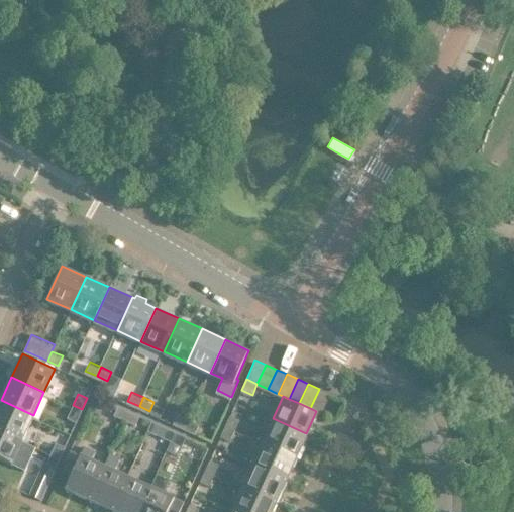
[(0,427),(23,438),(33,415),(1,400),(0,401),(0,427)]
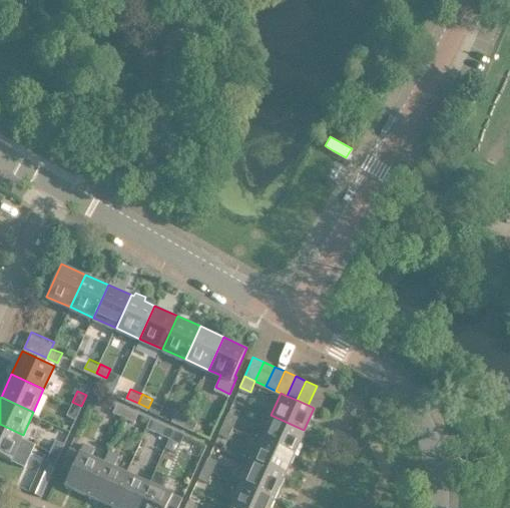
[(127,405),(118,401),(114,410),(123,414),(127,405)]
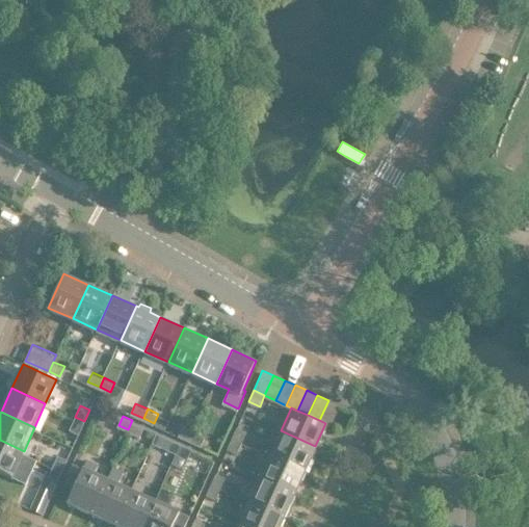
[(84,421),(75,417),(71,428),(80,432),(84,421)]
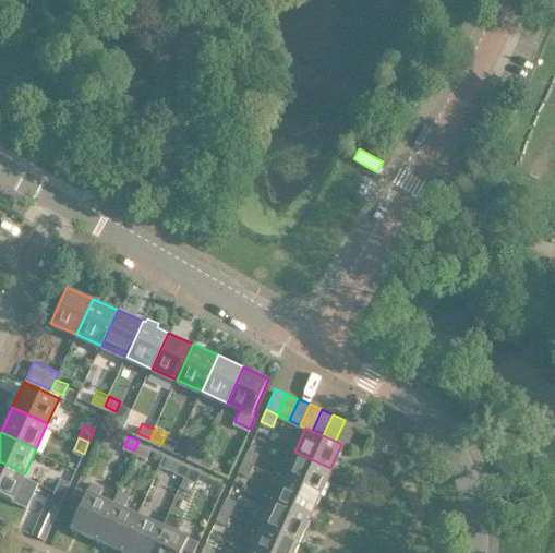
[(152,446),(139,441),(134,451),(147,457),(152,446)]
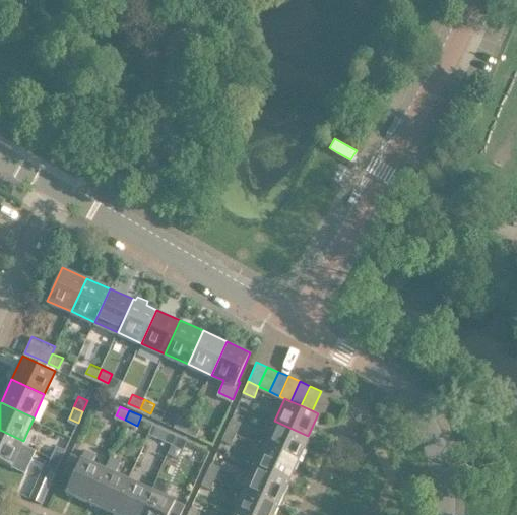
[(179,415),(175,425),(186,430),(190,421),(179,415)]
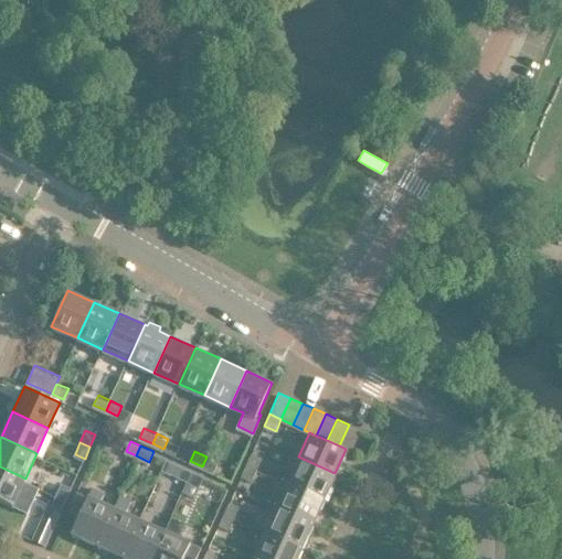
[(263,455),(253,451),(247,463),(257,468),(263,455)]
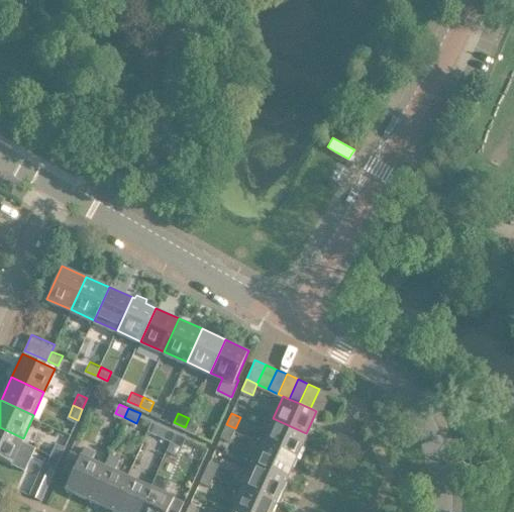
[(200,423),(189,418),(185,427),(196,432),(200,423)]
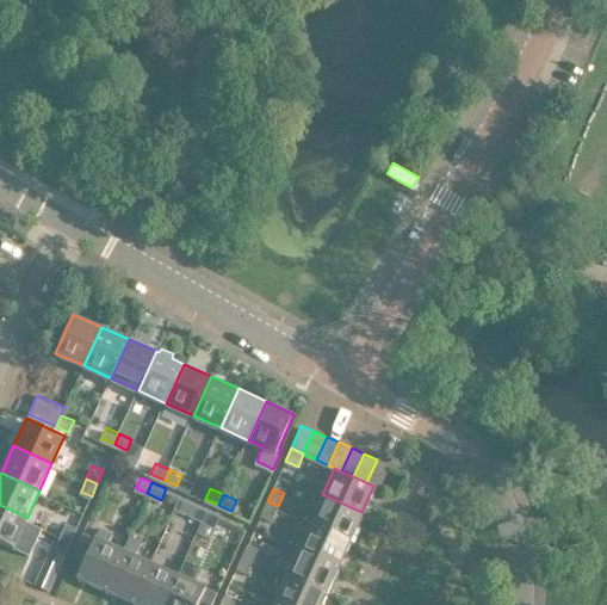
[(310,520),(350,538),(361,512),(322,494),(310,520)]
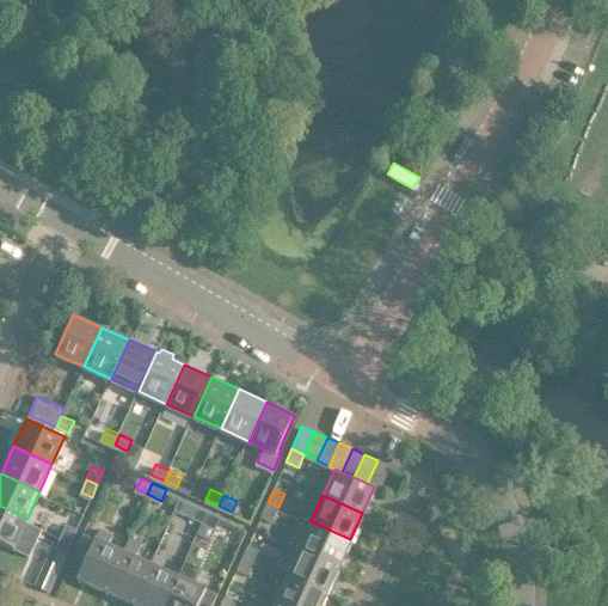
[(176,507),(202,519),(208,508),(182,496),(176,507)]
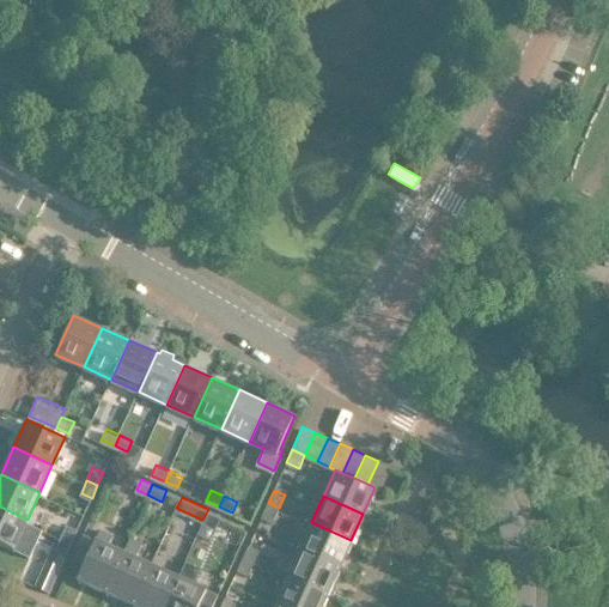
[(268,503),(262,515),(273,520),(279,508),(268,503)]
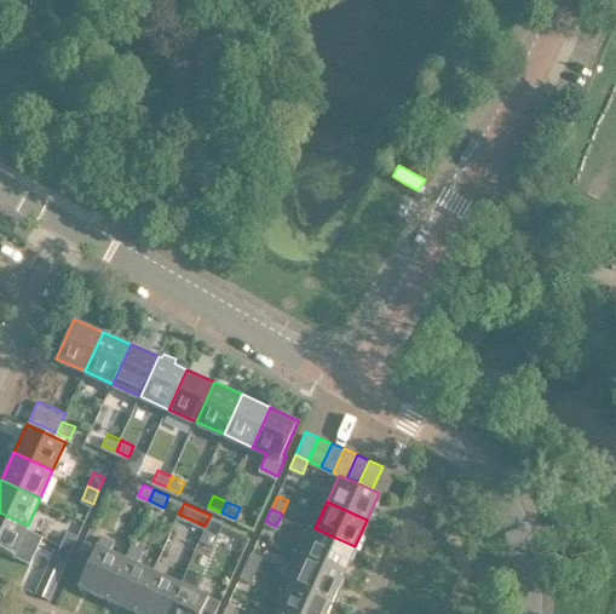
[(26,529),(28,526),(0,512),(0,546),(15,554),(22,539),(34,544),(39,543),(41,537),(26,529)]
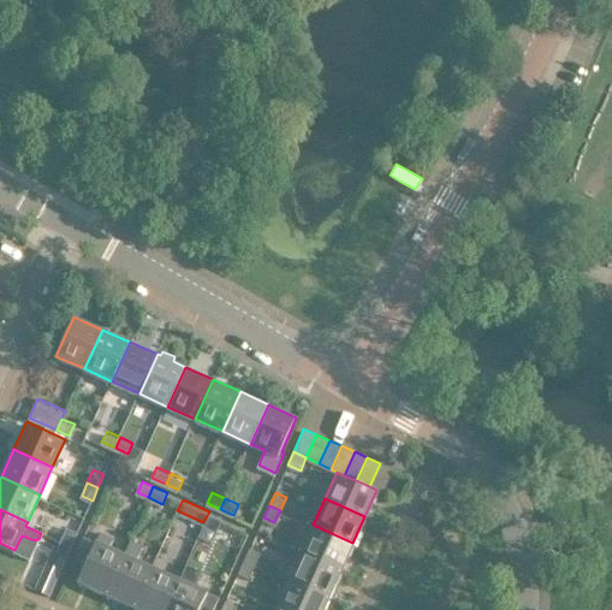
[(209,511),(203,522),(205,523),(200,534),(213,540),(223,519),(209,511)]
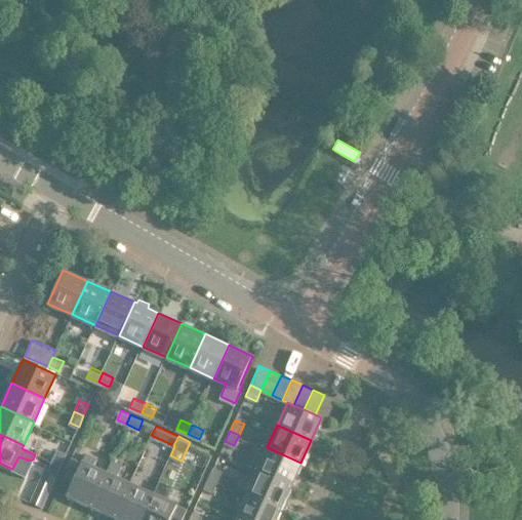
[(62,463),(67,451),(57,447),(52,458),(62,463)]
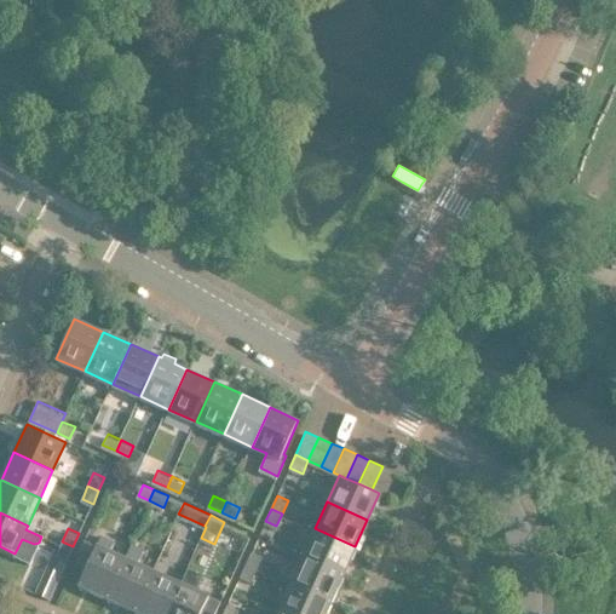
[(355,546),(315,528),(303,556),(343,574),(355,546)]
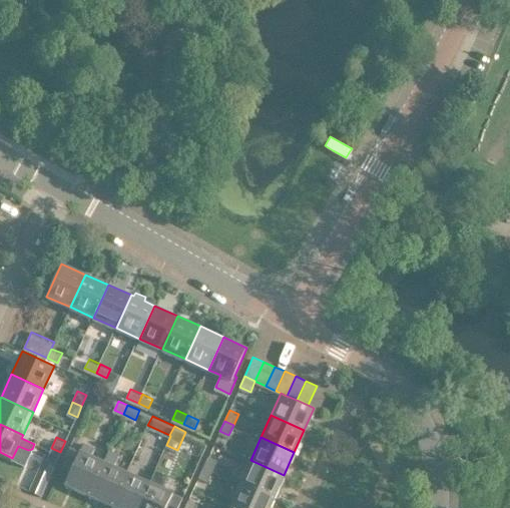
[(65,482),(88,492),(102,461),(91,455),(96,445),(85,440),(80,450),(70,446),(62,462),(72,466),(65,482)]
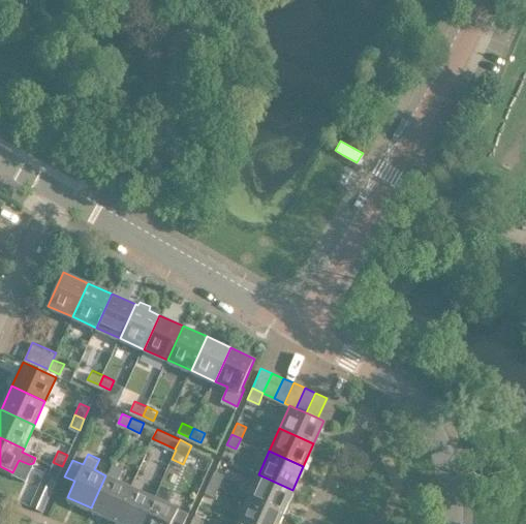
[(105,475),(91,507),(115,519),(129,486),(118,481),(124,466),(114,461),(106,475),(105,475)]
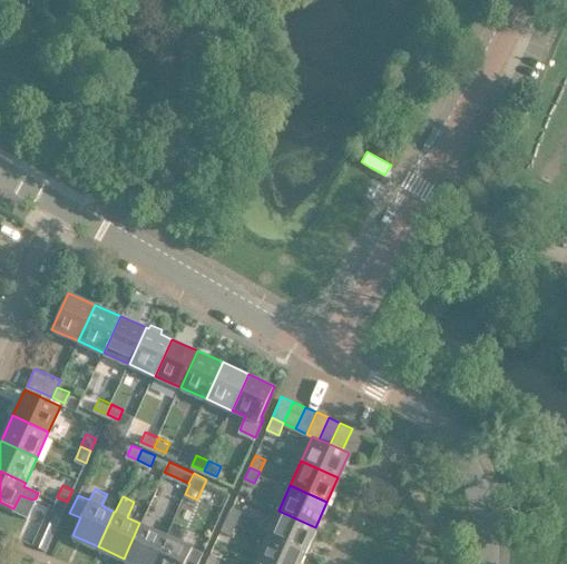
[(67,502),(57,497),(51,510),(62,514),(67,502)]
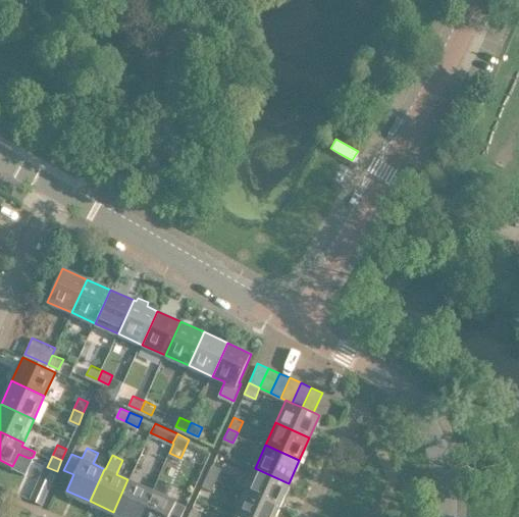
[(222,466),(213,462),(208,473),(217,477),(222,466)]
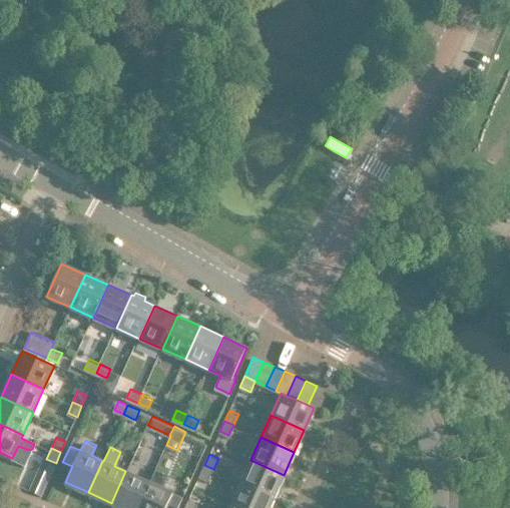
[(284,475),(250,460),(241,482),(274,497),(284,475)]
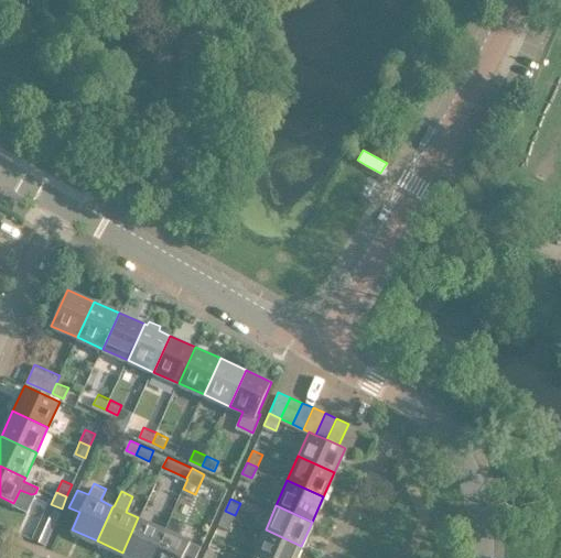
[(235,515),(225,511),(219,522),(229,527),(235,515)]
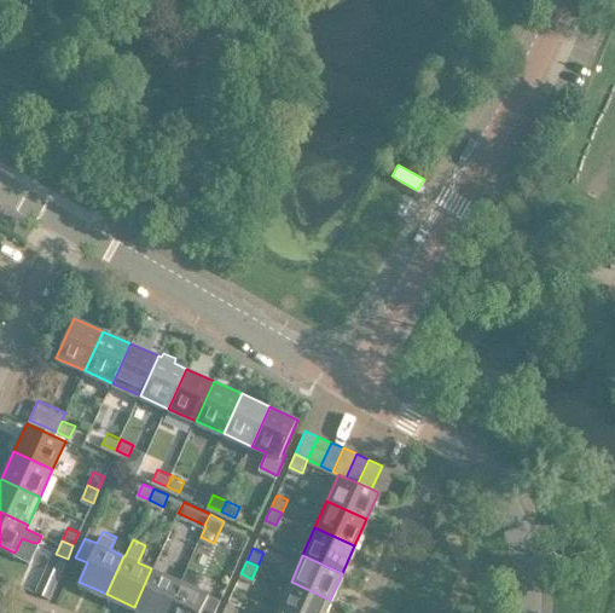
[(189,565),(181,582),(180,582),(164,612),(214,612),(220,600),(196,589),(203,572),(189,565)]
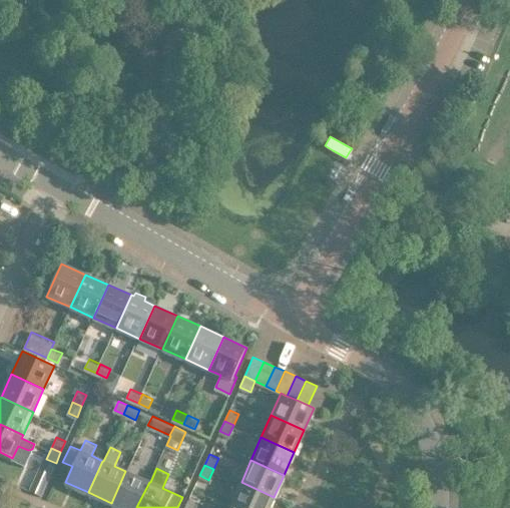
[(125,471),(111,503),(121,507),(136,507),(149,482),(125,471)]
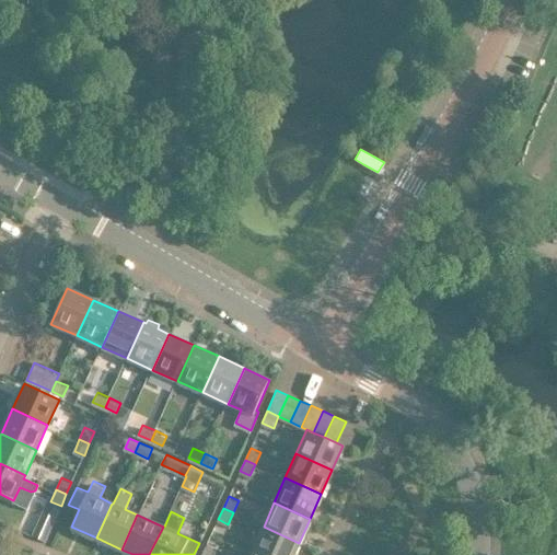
[(39,517),(33,532),(46,539),(53,522),(39,517)]
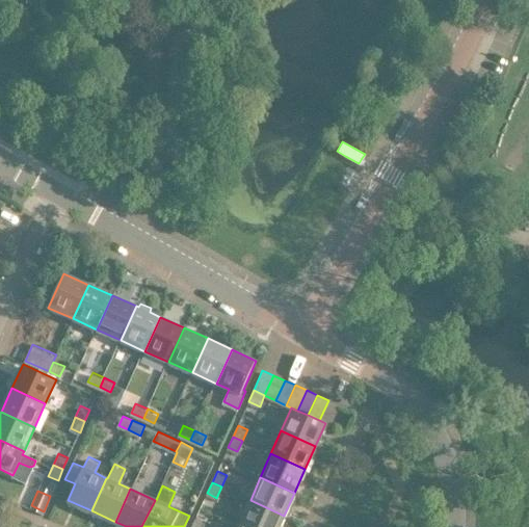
[(279,526),(284,516),(250,500),(240,523),(248,526),(279,526)]
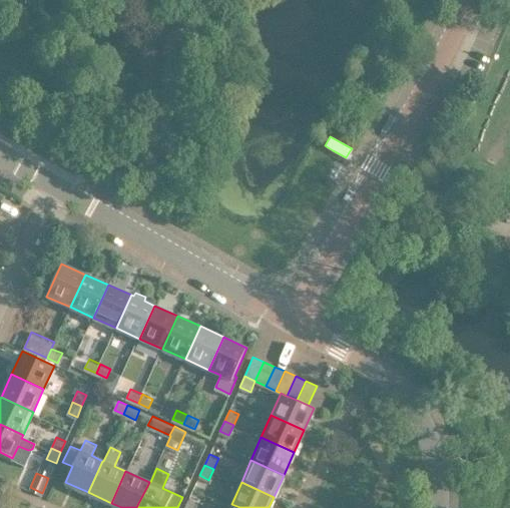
[(194,507),(198,502),(189,498),(184,507),(194,507)]
